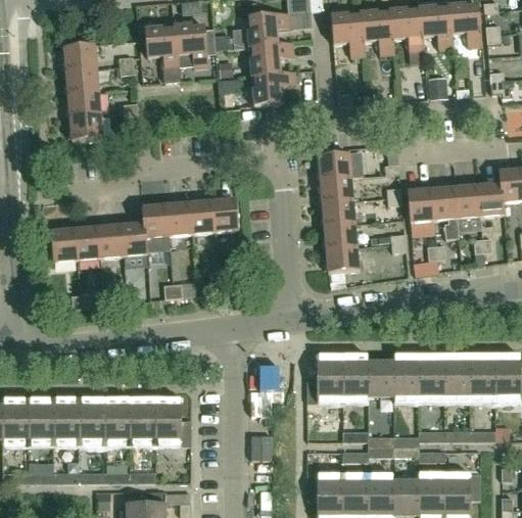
[(484,11),(497,10),(496,2),(483,3),(484,11)]
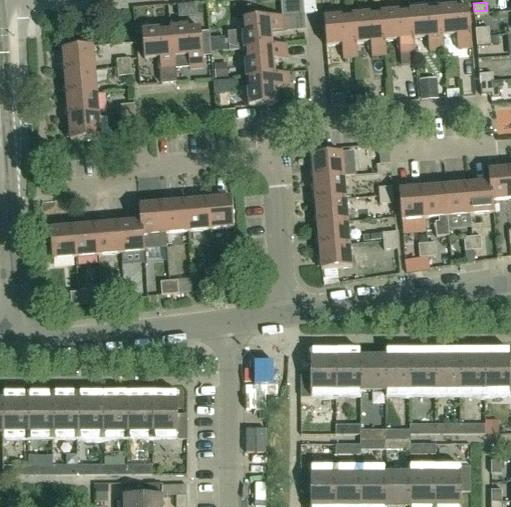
[(472,45),(469,12),(469,6),(455,7),(455,4),(439,5),(441,34),(443,33),(456,32),(457,46),(472,45)]
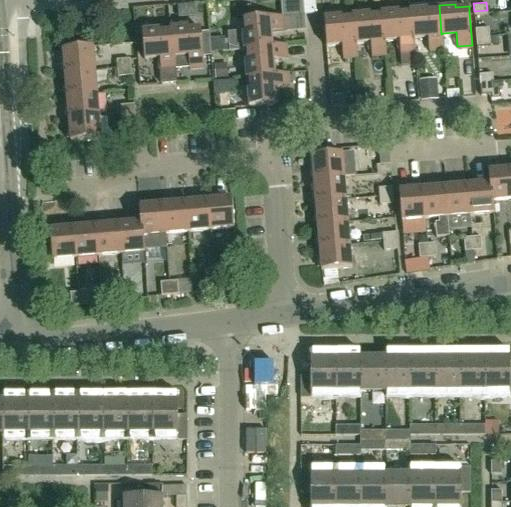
[(441,34),(439,5),(437,5),(437,8),(427,9),(427,6),(411,8),(413,36),(414,36),(427,35),(429,48),(444,47),(443,33),(441,34)]
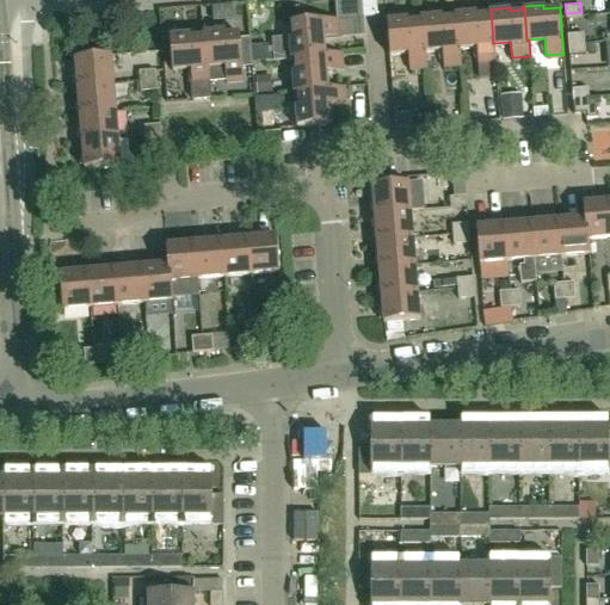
[(491,10),(490,10),(488,10),(488,13),(475,14),(475,11),(455,12),(458,45),(460,45),(478,44),(479,60),(495,59),(494,43),(493,43),(491,10)]
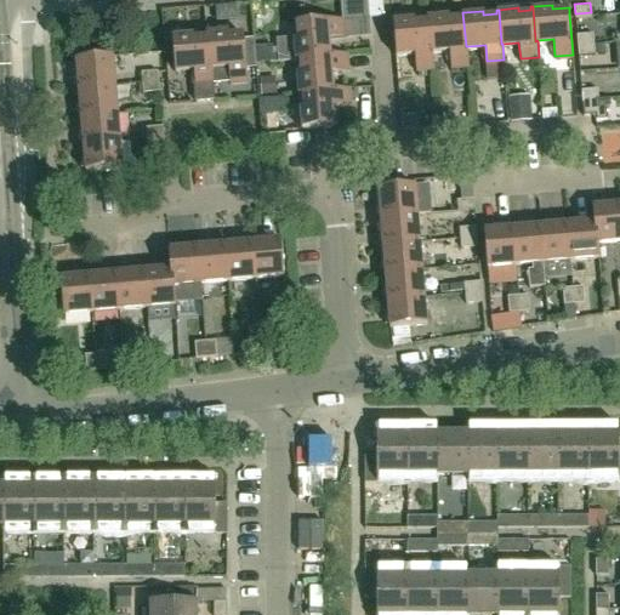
[(277,35),(278,57),(331,52),(331,51),(346,50),(346,49),(329,50),(328,33),(368,30),(367,12),(295,18),(296,34),(277,35)]
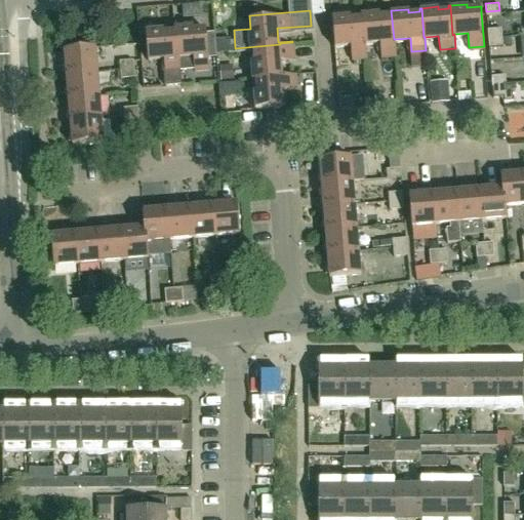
[(391,10),(390,10),(390,13),(379,14),(379,11),(362,12),(364,42),(366,41),(380,40),(381,54),(396,52),(395,39),(394,39),(391,10)]
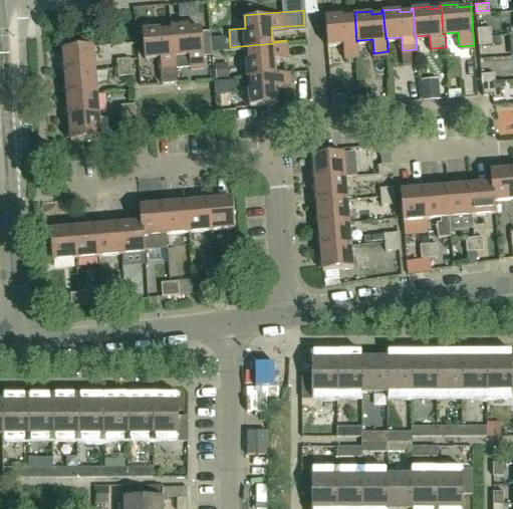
[(324,15),(326,43),(343,42),(344,55),(359,54),(358,40),(356,41),(354,12),(352,13),(353,15),(342,16),(341,14),(324,15)]
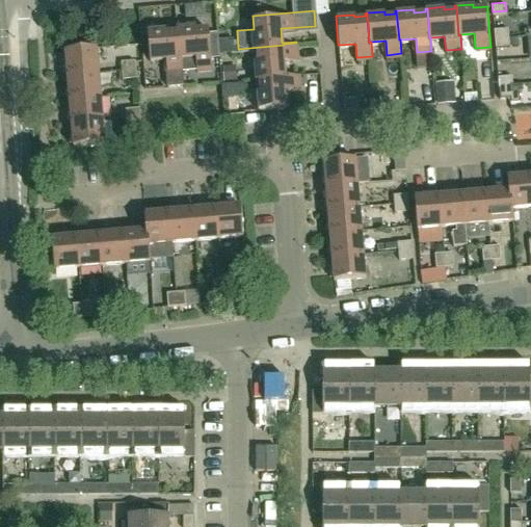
[(180,56),(182,56),(195,55),(196,69),(212,68),(208,27),(194,28),(194,25),(178,26),(180,56)]
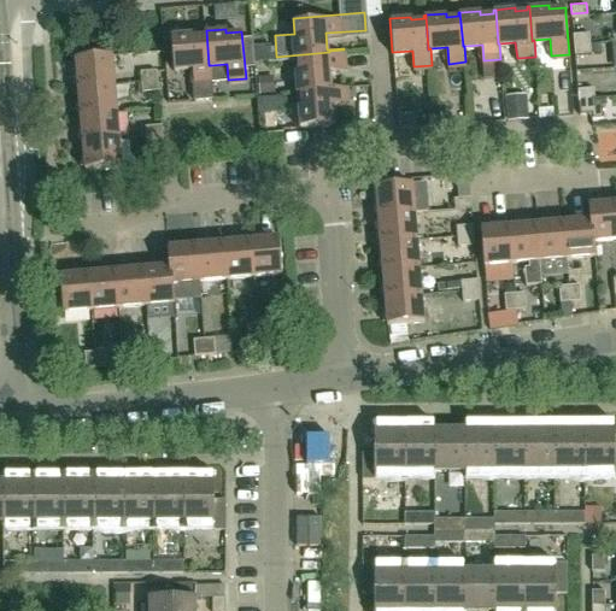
[(213,95),(211,65),(209,65),(206,30),(204,30),(204,35),(191,35),(191,31),(171,33),(174,68),(188,66),(189,80),(191,81),(192,98),(213,95)]
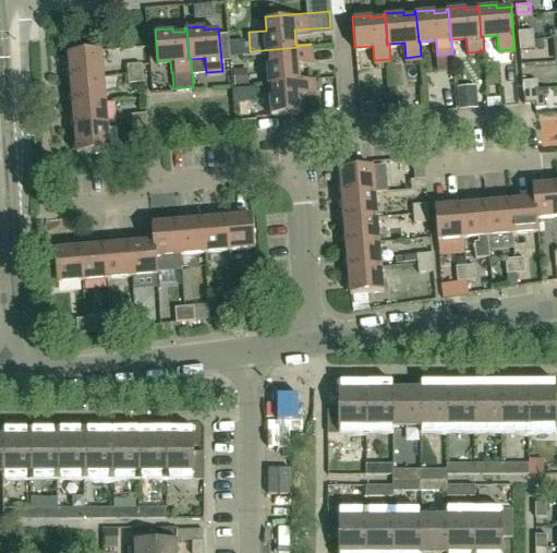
[(533,36),(532,27),(518,28),(519,37),(533,36)]
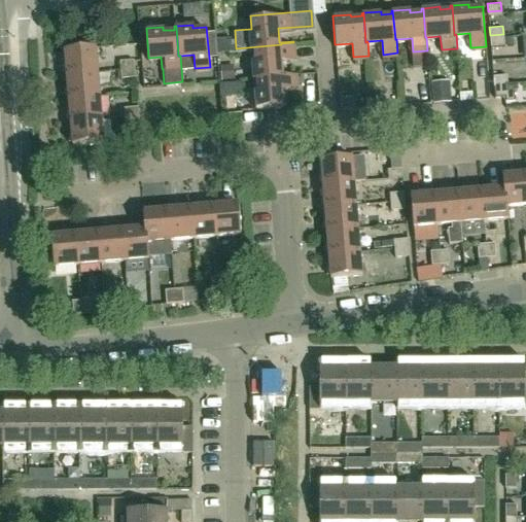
[(215,33),(216,48),(234,46),(233,32),(215,33)]
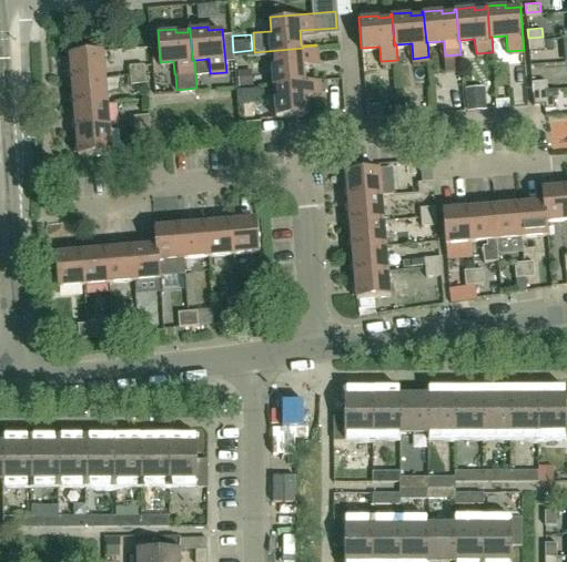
[(543,37),(528,38),(529,47),(544,46),(543,37)]
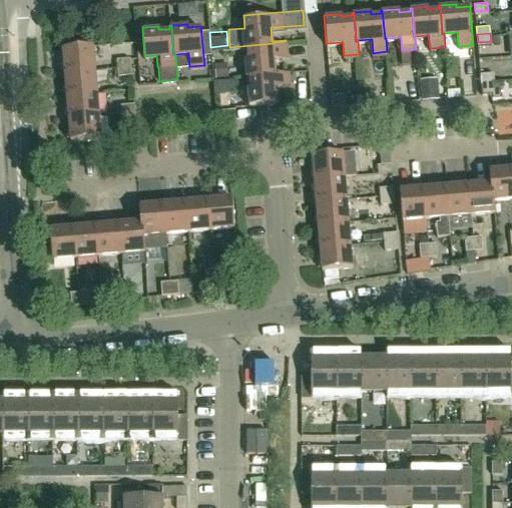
[(287,55),(286,41),(274,42),(274,43),(229,47),(246,46),(247,57),(244,57),(245,74),(276,71),(276,70),(274,70),(273,56),(287,55)]
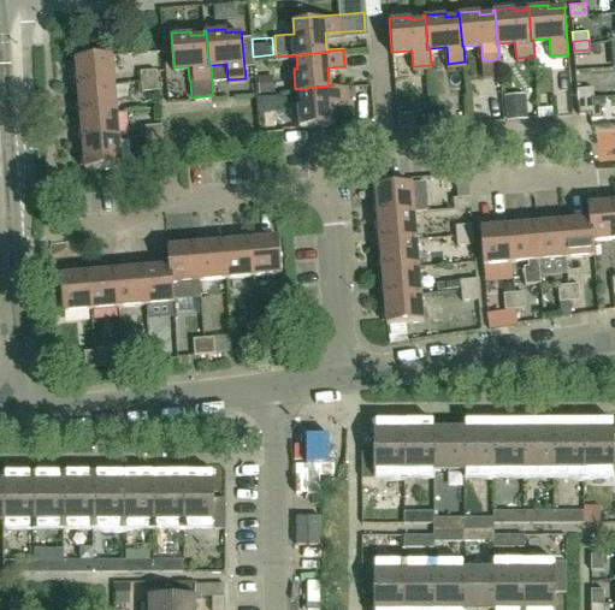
[(112,52),(75,55),(77,83),(114,80),(112,52)]
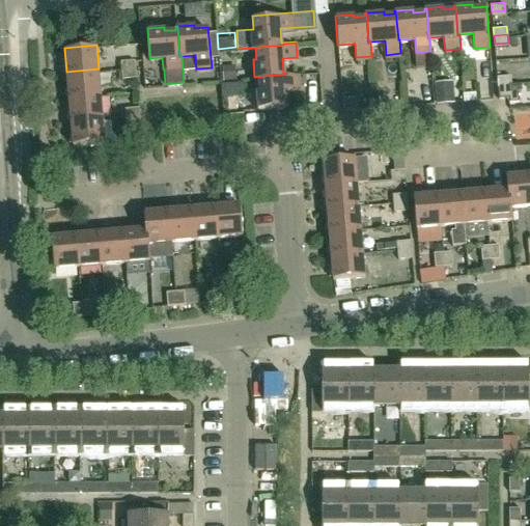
[(135,65),(134,57),(120,58),(121,67),(135,65)]
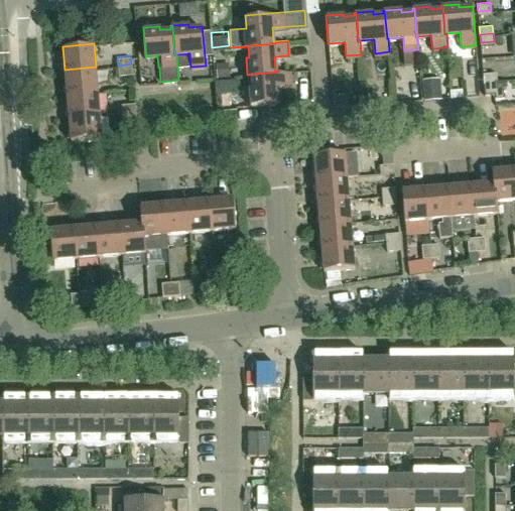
[(131,64),(118,66),(119,73),(131,72),(131,64)]
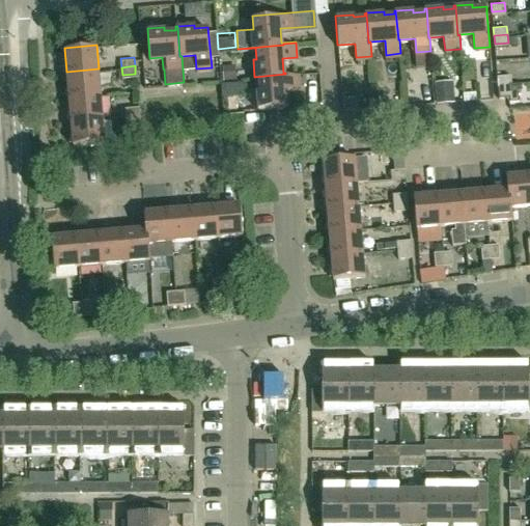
[(99,68),(66,72),(68,95),(101,92),(99,68)]
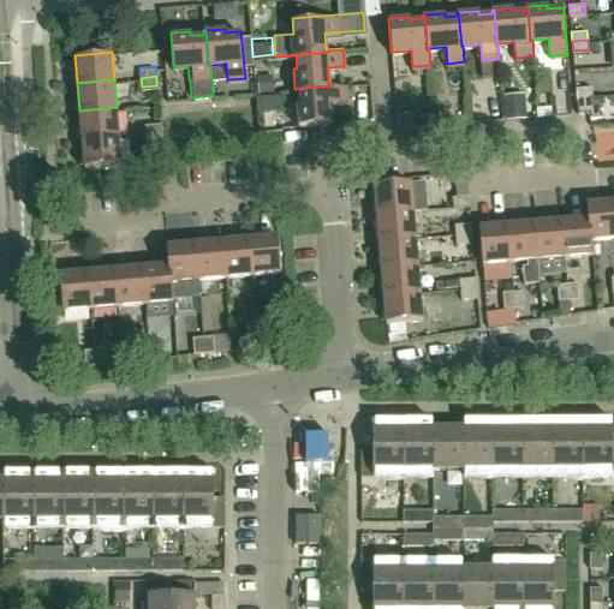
[(331,85),(294,89),(298,89),(299,102),(296,102),(297,124),(332,120),(331,102),(347,101),(345,83),(331,84),(331,85)]
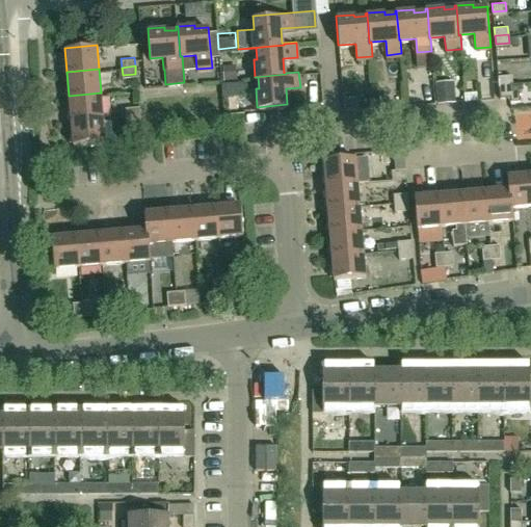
[(499,83),(512,82),(511,73),(498,74),(499,83)]
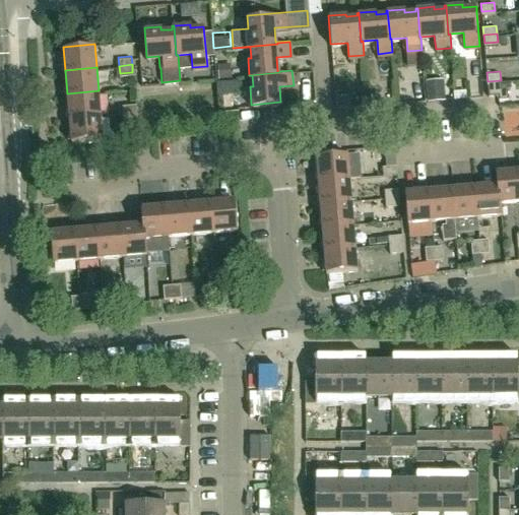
[(452,93),(446,78),(427,86),(433,102),(452,93)]
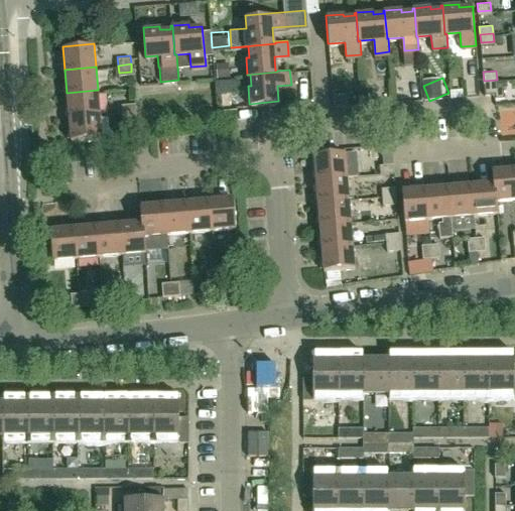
[(497,80),(484,81),(485,89),(498,88),(497,80)]
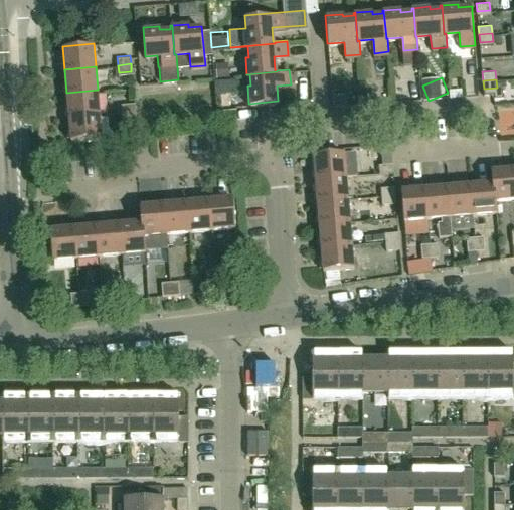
[(98,90),(66,93),(68,116),(100,113),(98,90)]
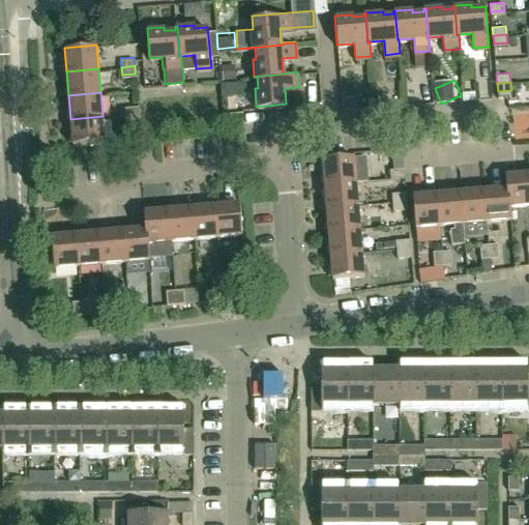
[(125,114),(139,113),(138,105),(124,106),(125,114)]
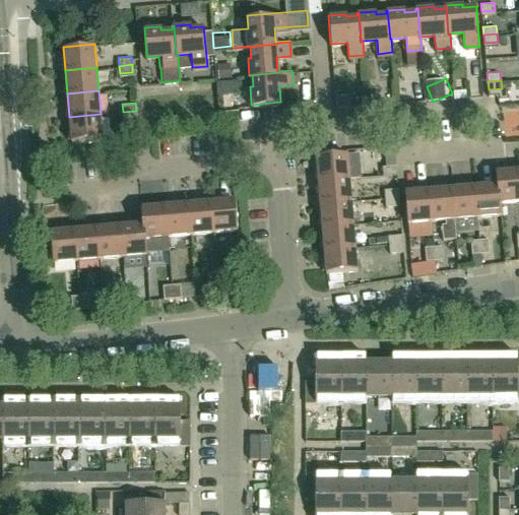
[(136,111),(123,112),(124,120),(137,119),(136,111)]
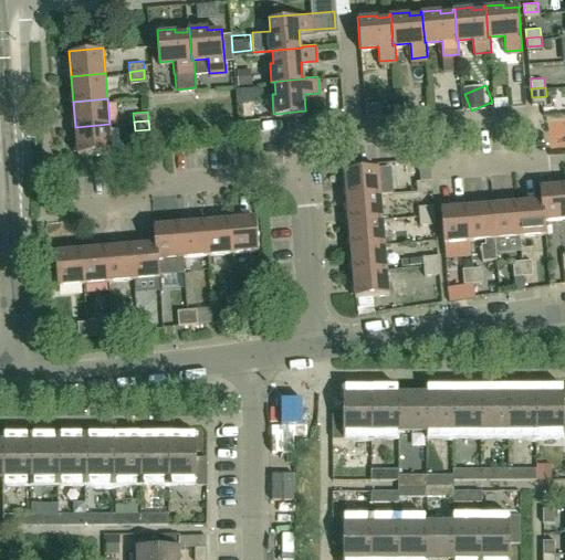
[(110,124),(75,127),(77,152),(112,149),(110,124)]
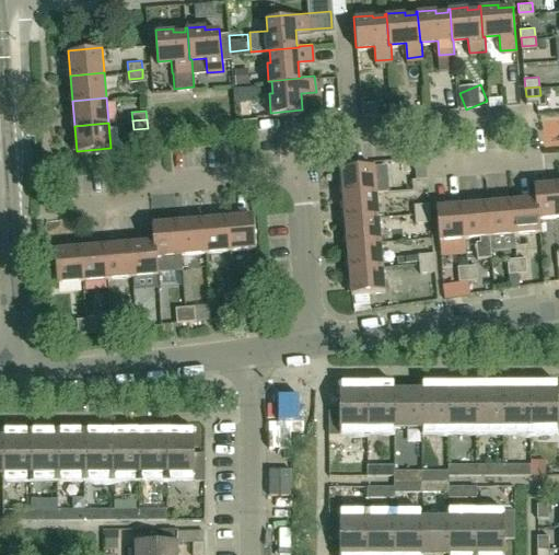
[(344,192),(376,189),(374,164),(341,166),(344,192)]
